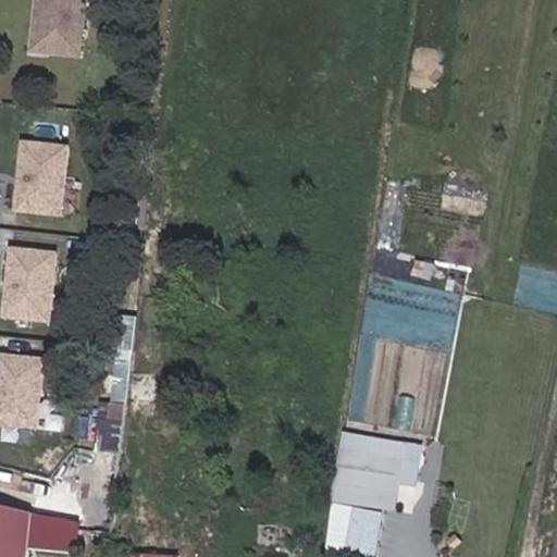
[(62,44),(66,0),(22,0),(19,39),(62,44)]
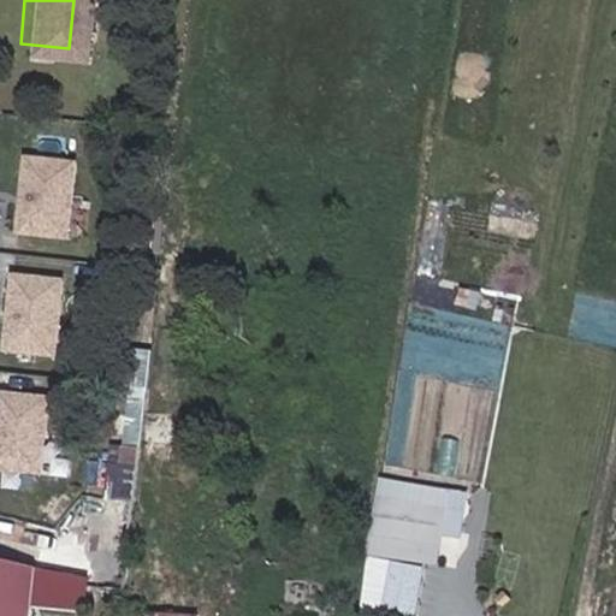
[(69,236),(77,159),(23,153),(15,231),(69,236)]
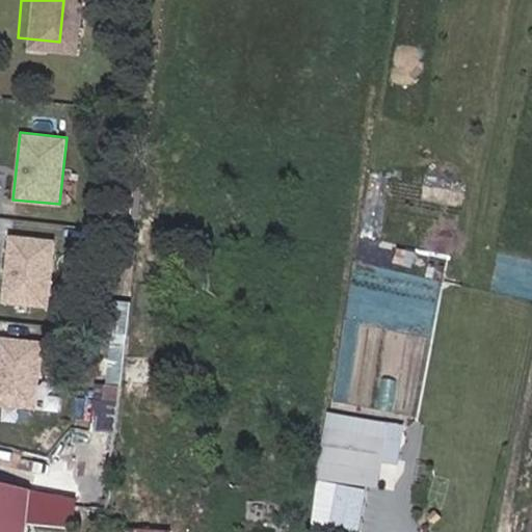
[(53,239),(6,235),(0,299),(0,304),(47,310),(53,239)]
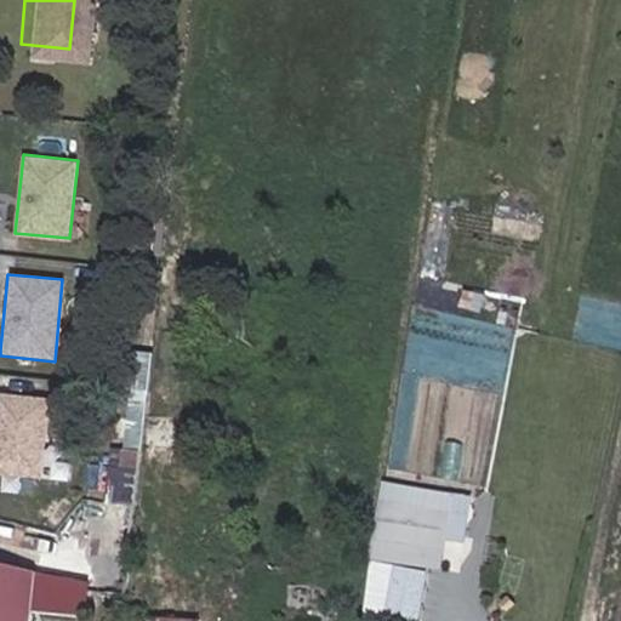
[(50,398),(0,393),(0,473),(44,477),(50,398)]
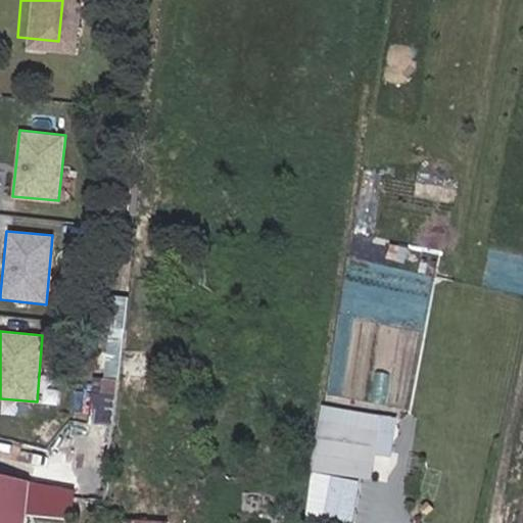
[(396,416),(322,402),(301,522),(310,522),(355,522),(364,481),(371,482),(376,456),(388,458),(396,416)]
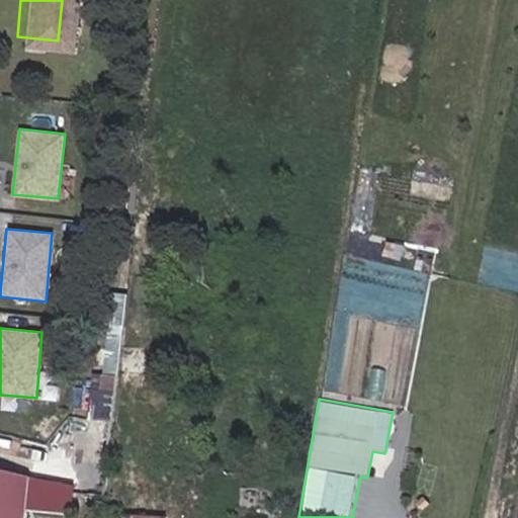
[(23,517),(28,477),(0,467),(0,517),(23,517)]
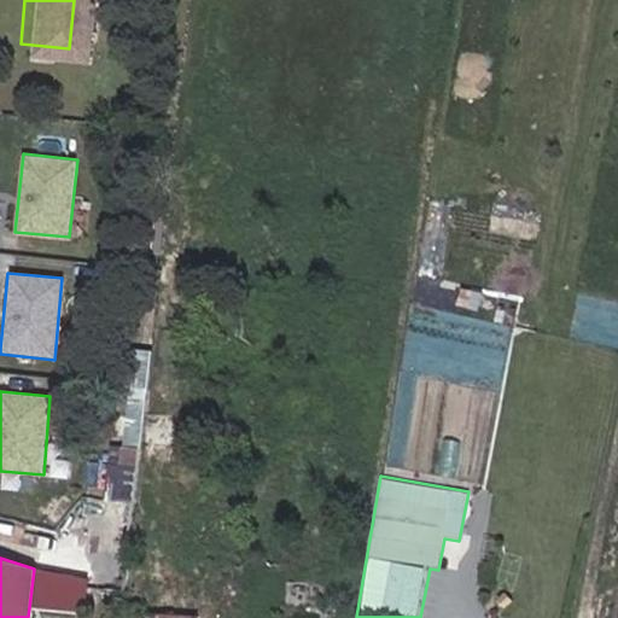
[(81,611),(82,577),(51,575),(48,608),(81,611)]
